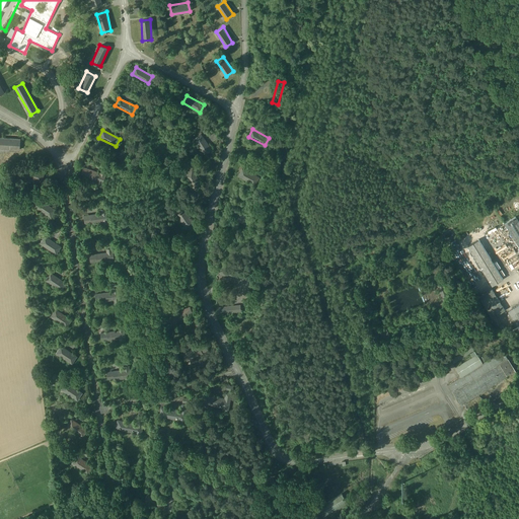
[(212,150),(201,135),(194,140),(205,155),(212,150)]
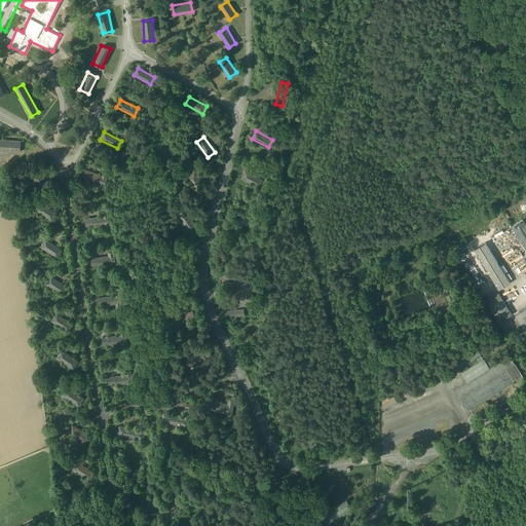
[(0,150),(20,151),(21,141),(0,139),(0,150)]
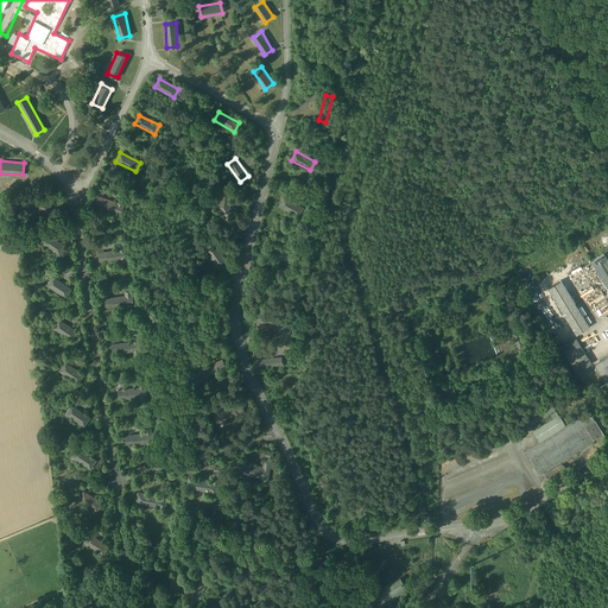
[(51,203),(30,196),(27,204),(32,206),(32,207),(48,213),(51,203)]
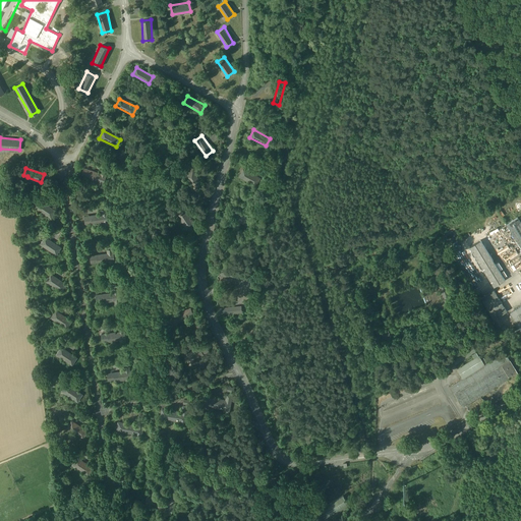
[(96,184),(103,186),(107,173),(101,171),(100,172),(85,168),(83,175),(97,180),(96,184)]
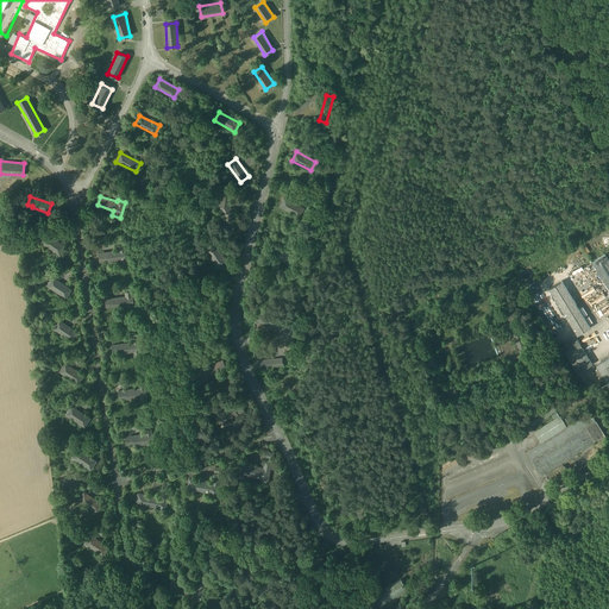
[(305,208),(284,198),(280,207),(300,217),(305,208)]
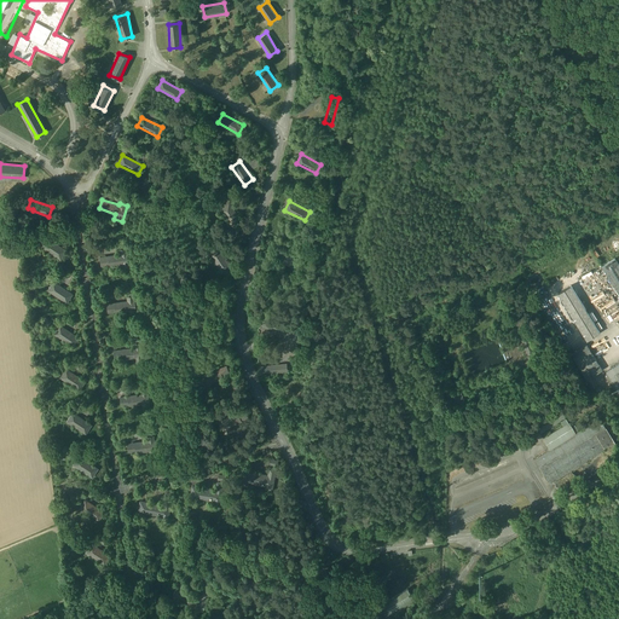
[(242,223),(229,203),(220,209),(233,227),(242,223)]
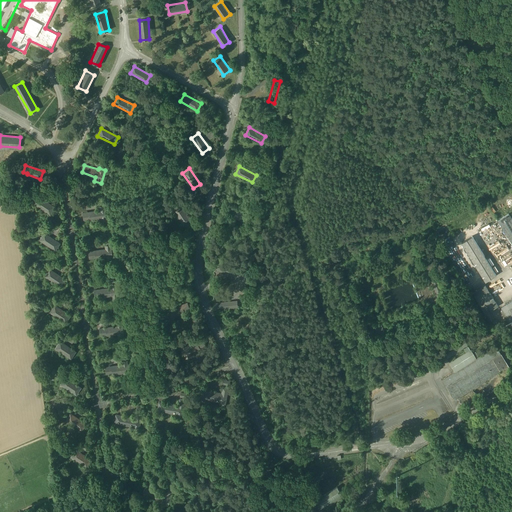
[(55,207),(39,197),(35,203),(39,205),(38,206),(50,214),(55,207)]
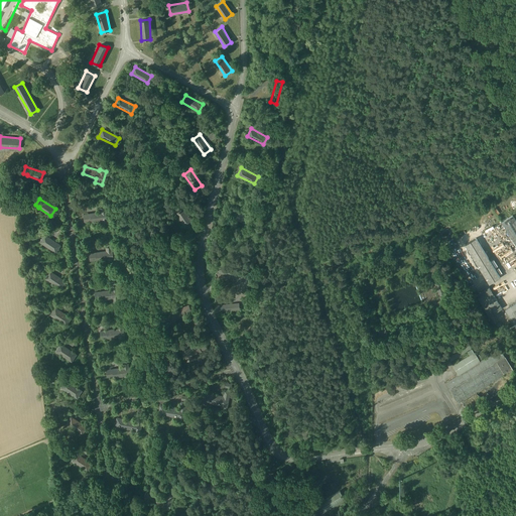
[(192,223),(181,207),(174,212),(185,228),(192,223)]
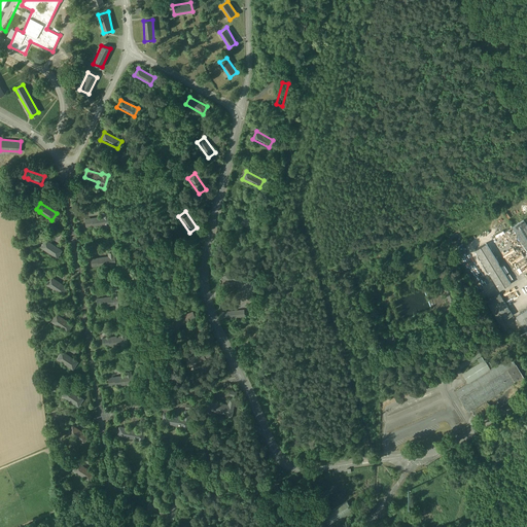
[(253,220),(236,211),(232,218),(249,227),(253,220)]
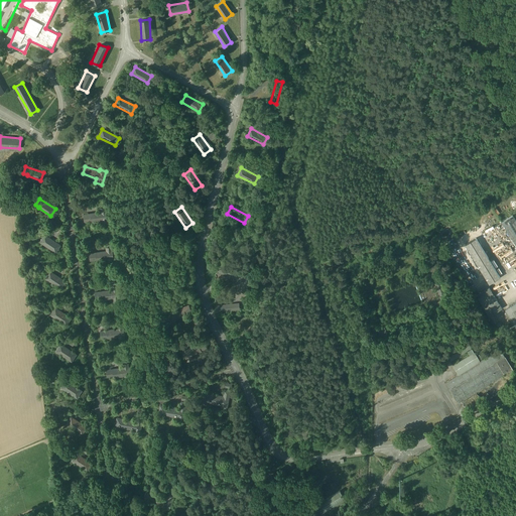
[(106,208),(101,209),(101,212),(94,213),(84,215),(85,222),(91,221),(91,222),(102,220),(103,224),(108,223),(107,220),(108,219),(107,211),(106,211),(106,208)]
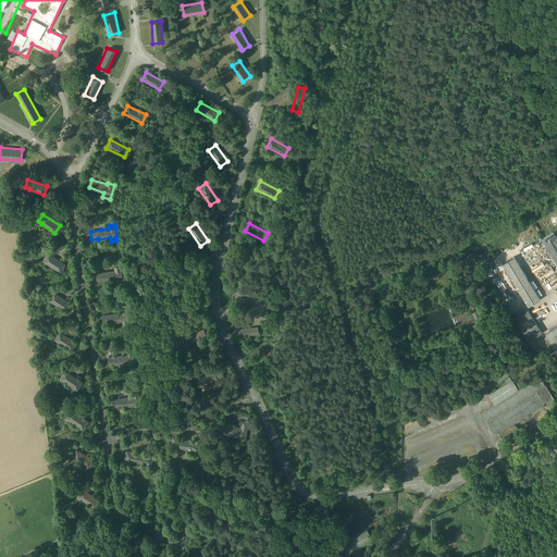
[(556,238),(553,232),(542,239),(556,264),(556,238)]
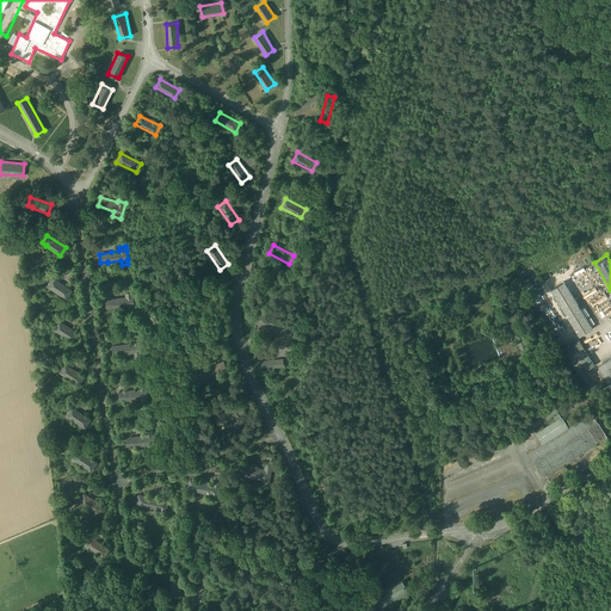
[(72,290),(53,278),(48,285),(53,288),(51,290),(66,300),(72,290)]
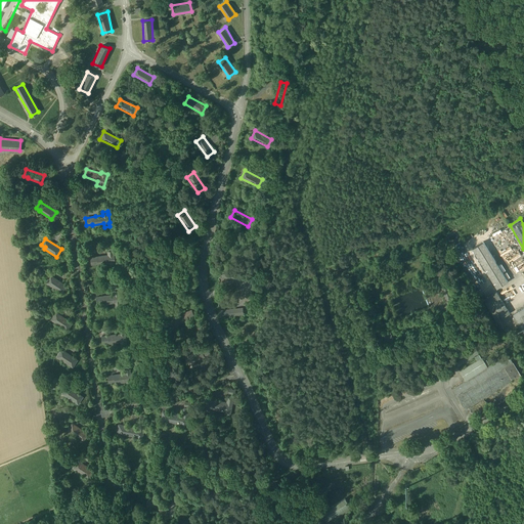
[(508,281),(483,242),(472,249),(496,289),(508,281)]
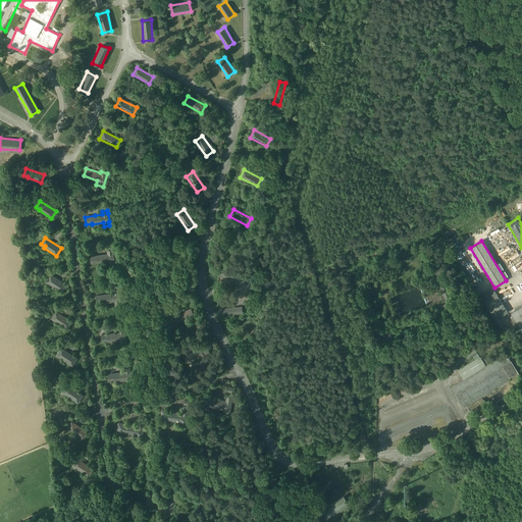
[(112,249),(107,250),(108,254),(101,255),(96,256),(90,256),(91,263),(97,262),(98,264),(109,262),(109,266),(114,265),(114,261),(115,261),(113,253),(112,249)]
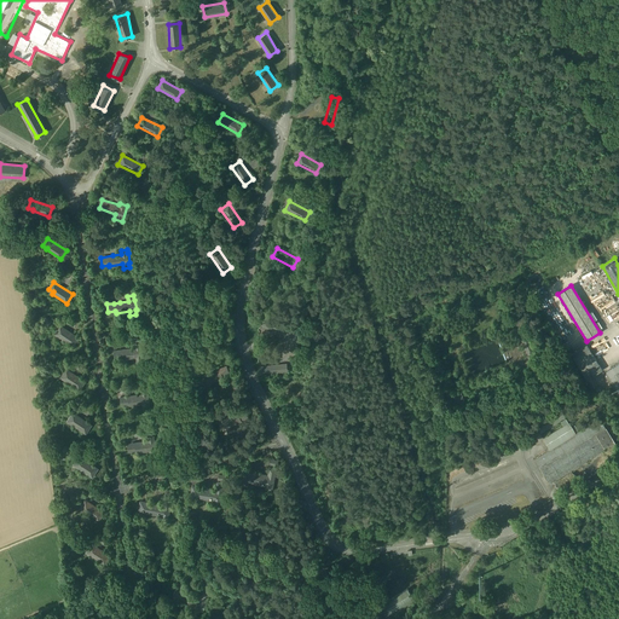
[(536,356),(522,320),(515,323),(528,358),(536,356)]
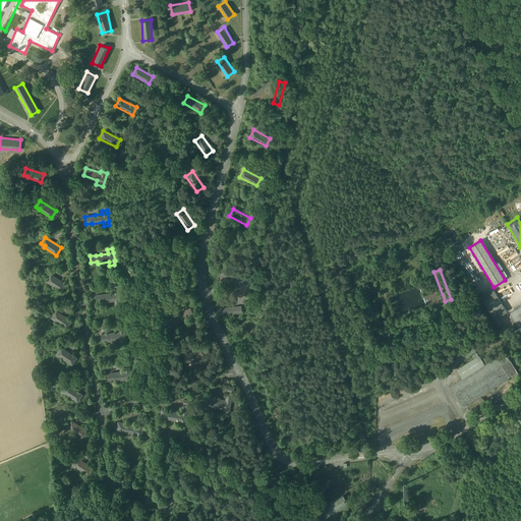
[(66,285),(50,274),(46,280),(50,283),(49,284),(61,292),(66,285)]
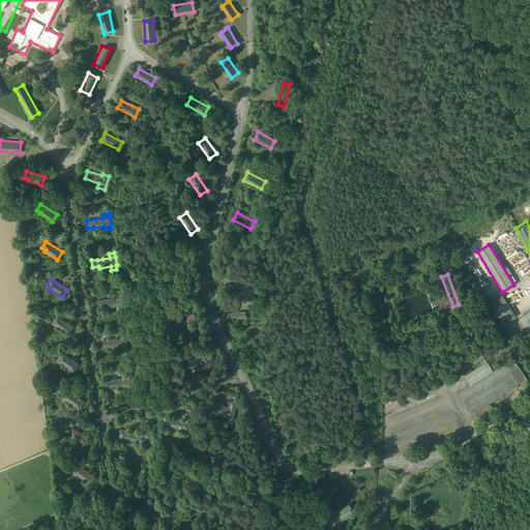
[(510,303),(521,296),(517,292),(507,298),(510,303)]
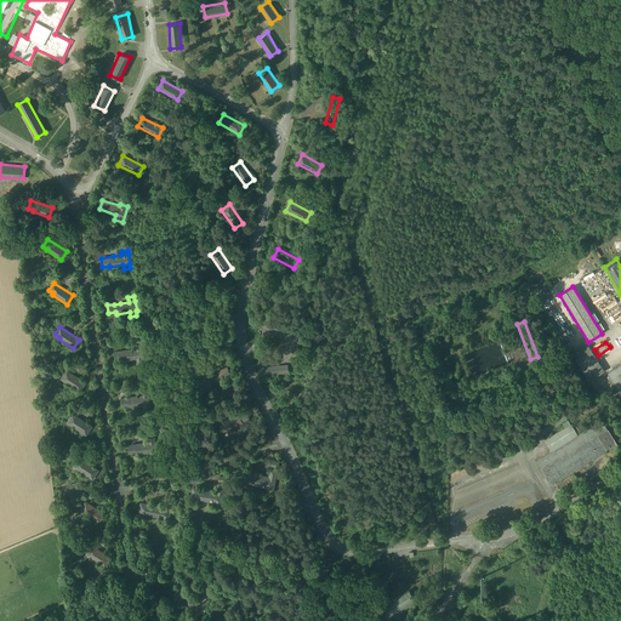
[(141,343),(135,345),(135,349),(121,351),(114,352),(115,360),(123,359),(123,360),(136,359),(137,363),(143,362),(142,358),(143,358),(142,348),(141,348),(141,343)]
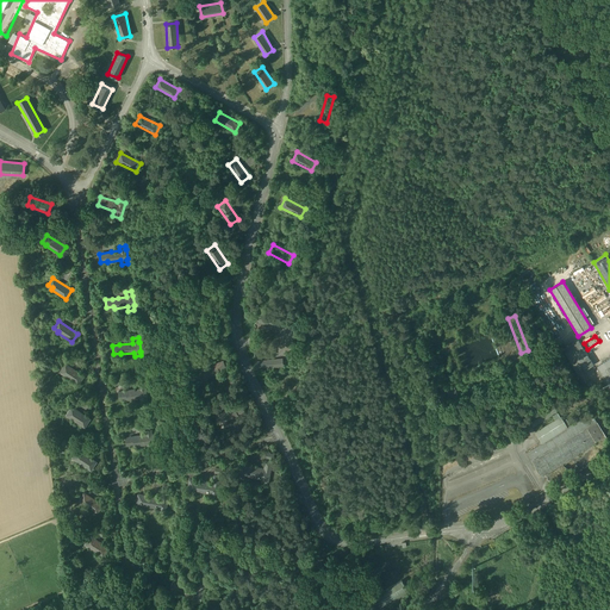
[(578,340),(562,349),(578,374),(593,365),(578,340)]
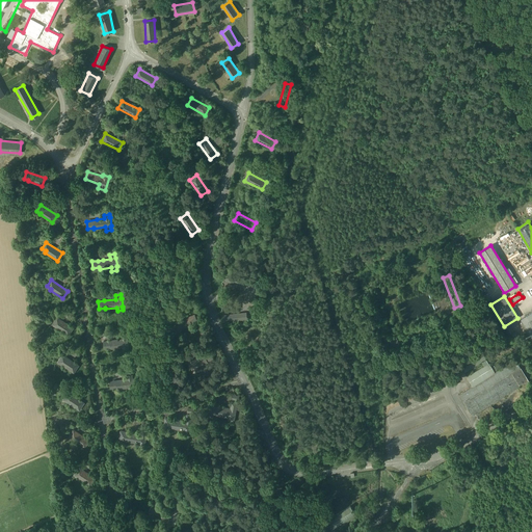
[(227,314),(228,321),(247,319),(246,312),(227,314)]
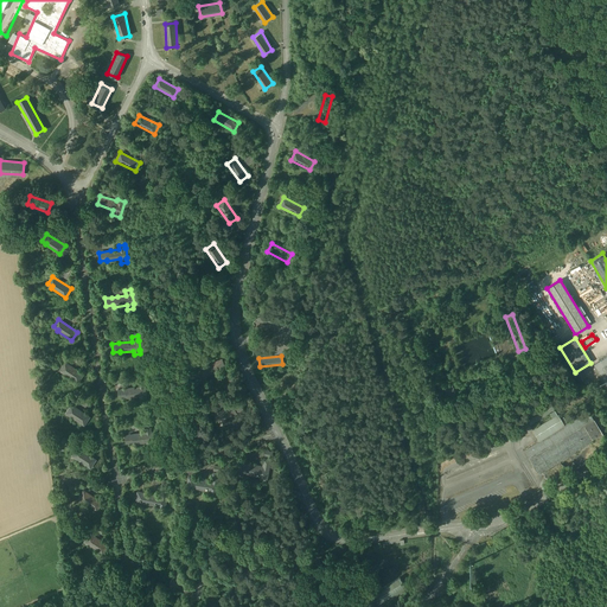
[(606,356),(594,364),(596,368),(599,371),(606,384),(606,356)]
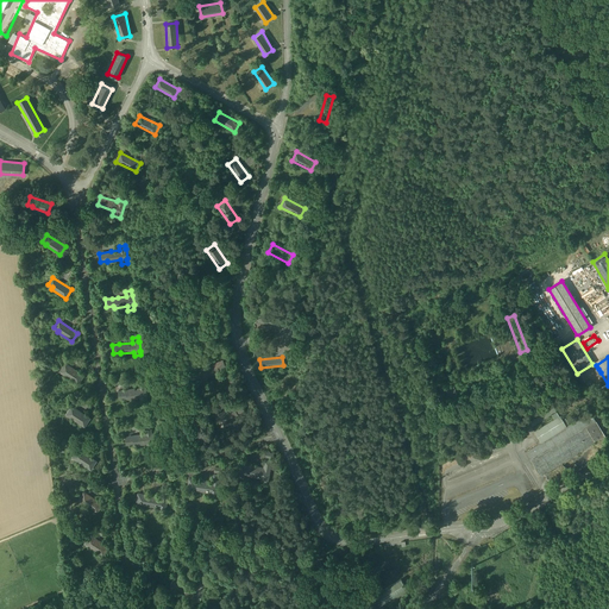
[(212,365),(203,369),(202,364),(196,366),(199,371),(198,371),(201,380),(202,380),(203,384),(209,381),(207,377),(220,372),(219,370),(226,368),(223,360),(217,363),(212,365)]
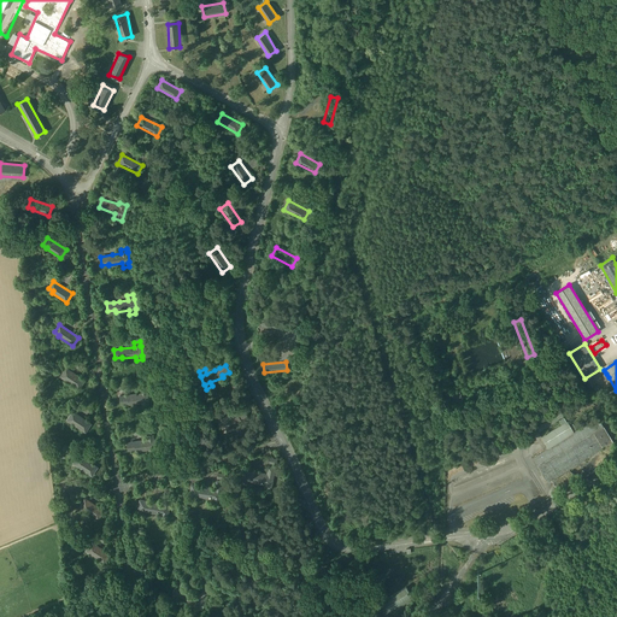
[(84,381),(66,368),(62,375),(65,377),(64,380),(80,389),(84,381)]
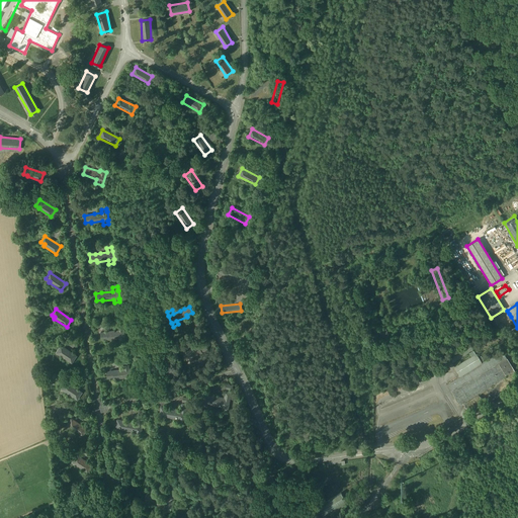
[(118,330),(111,331),(106,332),(101,333),(102,340),(108,339),(108,340),(119,338),(120,342),(125,341),(124,337),(125,337),(124,329),(123,329),(122,326),(117,327),(118,330)]
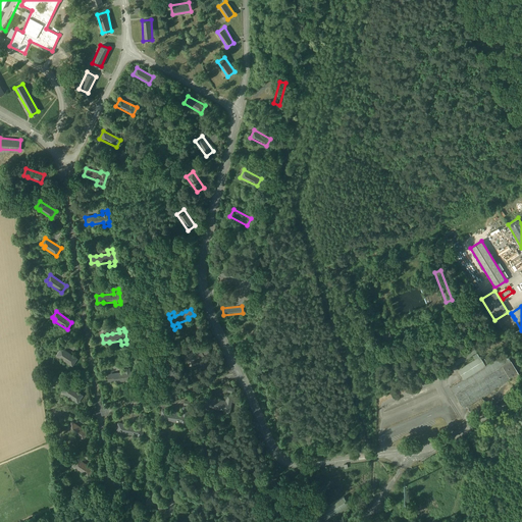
[(388,330),(382,332),(385,340),(392,337),(388,330)]
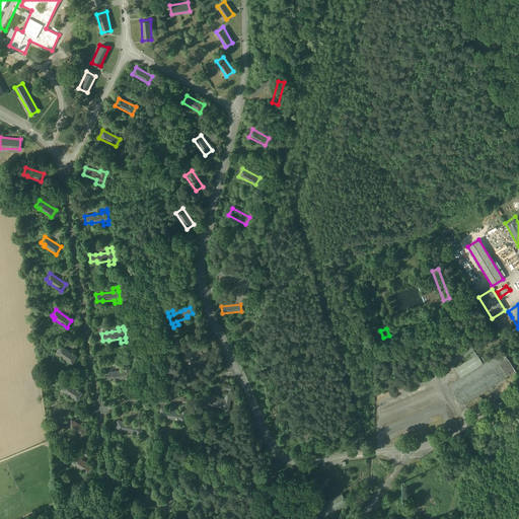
[(196,348),(189,350),(188,347),(182,349),(184,352),(183,352),(187,360),(188,360),(189,363),(194,361),(192,358),(203,353),(202,352),(208,350),(205,344),(200,346),(196,348)]
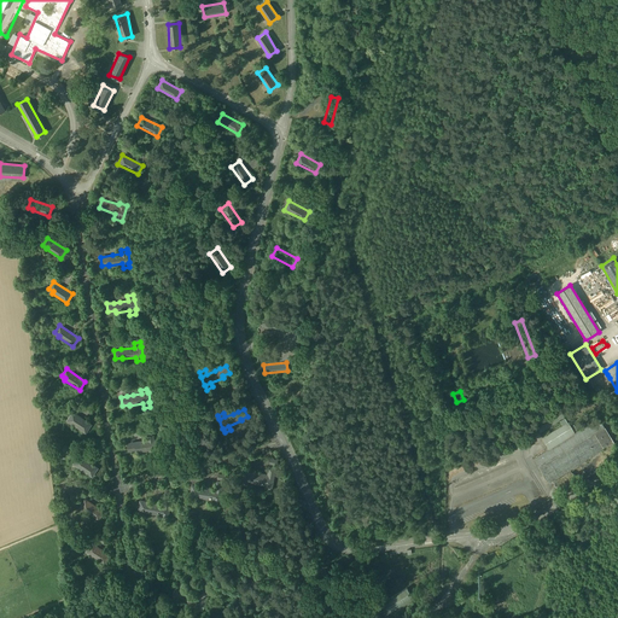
[(92,425),(73,412),(68,419),(73,421),(71,424),(86,433),(92,425)]
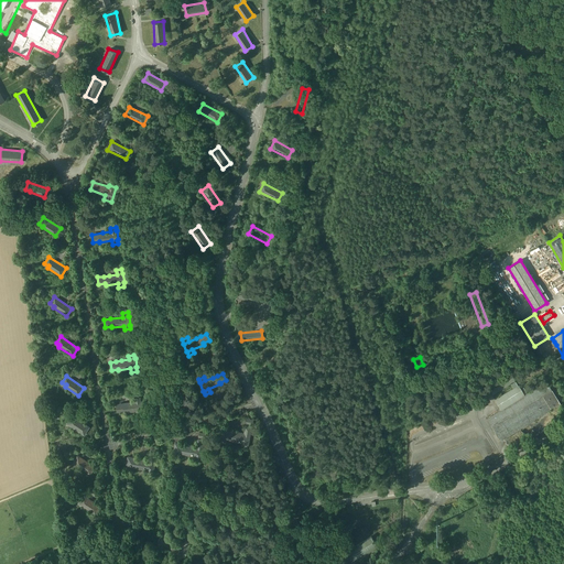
[(513,376),(489,391),(492,394),(516,380),(513,376)]
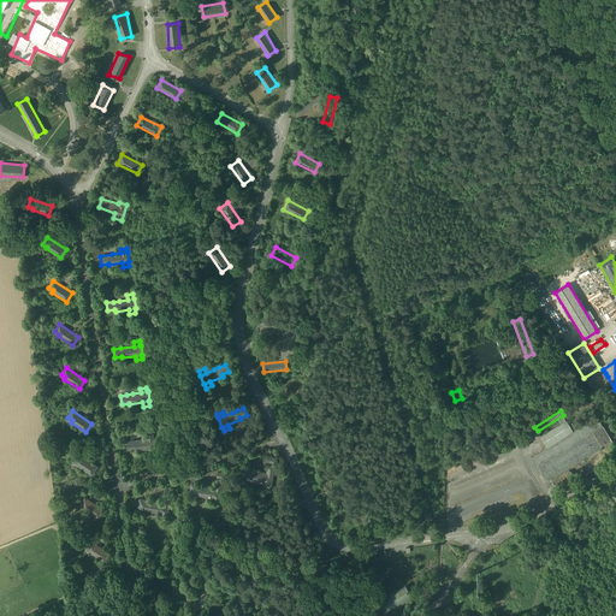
[(567,420),(540,436),(548,448),(533,456),(548,480),(550,479),(552,480),(552,484),(555,485),(555,487),(557,489),(560,487),(560,485),(562,486),(569,481),(569,479),(572,480),(574,479),(574,475),(572,474),(572,472),(569,471),(569,469),(579,463),(584,472),(615,451),(615,446),(603,426),(597,416),(576,430),(572,424),(569,425),(567,420)]
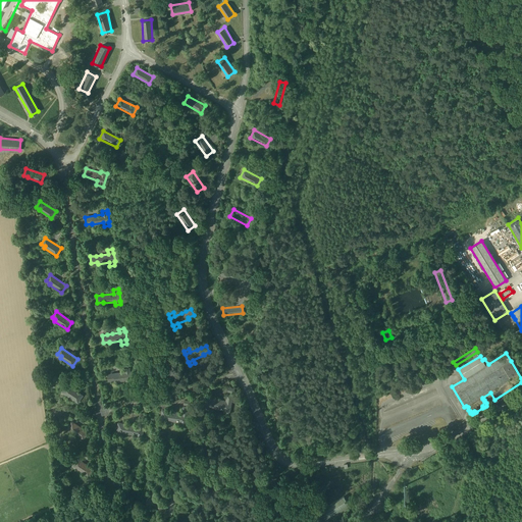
[(125,372),(118,373),(107,374),(108,381),(114,380),(114,381),(126,380),(126,383),(132,383),(132,379),(131,371),(129,367),(124,368),(125,372)]
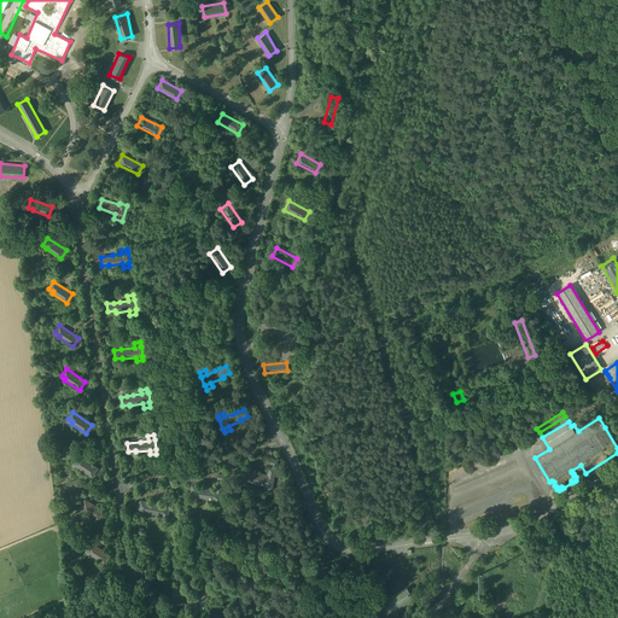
[(98,468),(79,456),(74,462),(79,466),(77,467),(92,477),(98,468)]
